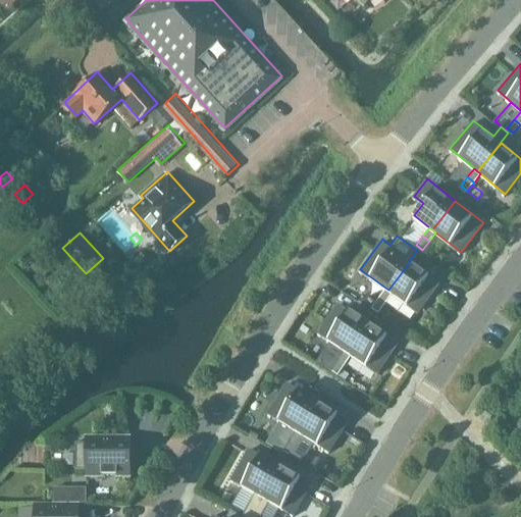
[(142,250),(135,256),(140,262),(147,256),(142,250)]
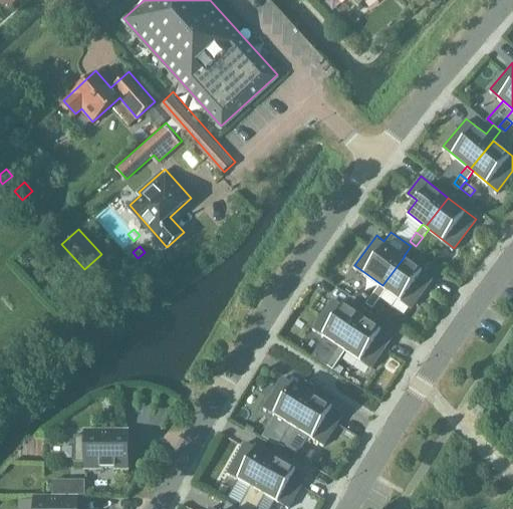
[(417,251),(412,258),(426,267),(431,260),(417,251)]
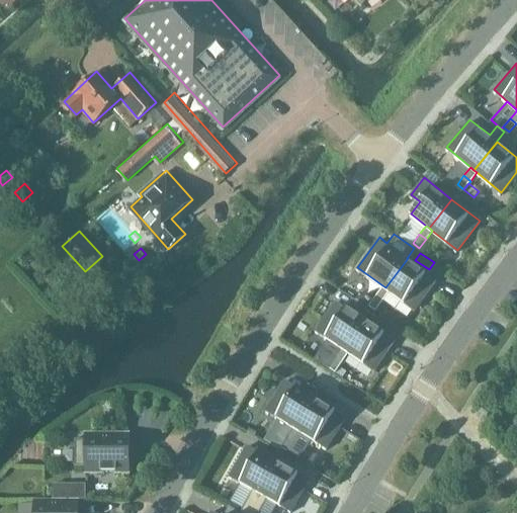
[(408,258),(385,287),(390,290),(415,309),(436,279),(408,258)]
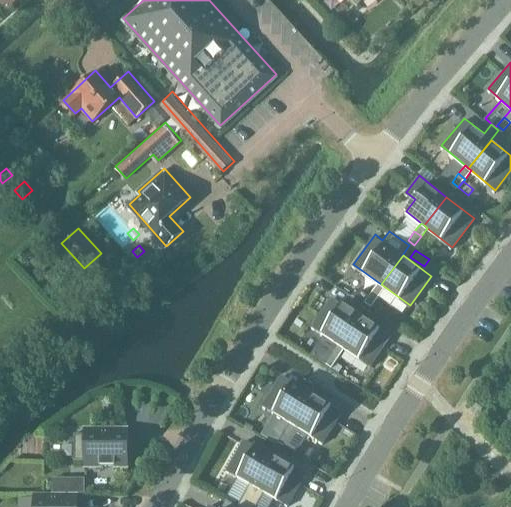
[(378,282),(372,291),(378,295),(385,287),(381,284),(378,282)]
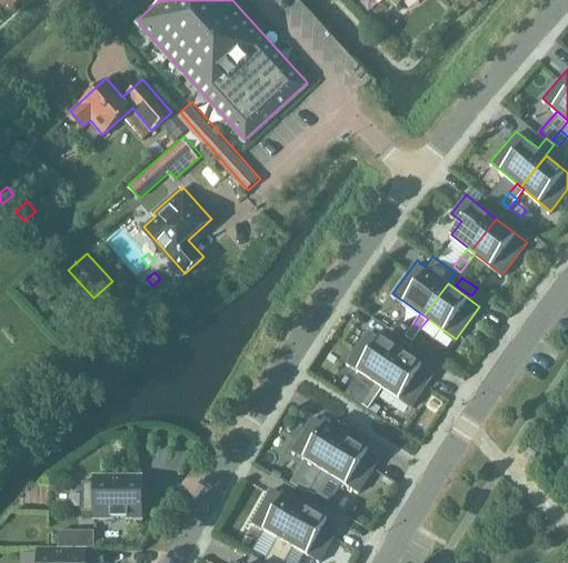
[(420,328),(414,323),(410,327),(398,318),(391,327),(404,335),(407,332),(414,338),(420,328)]
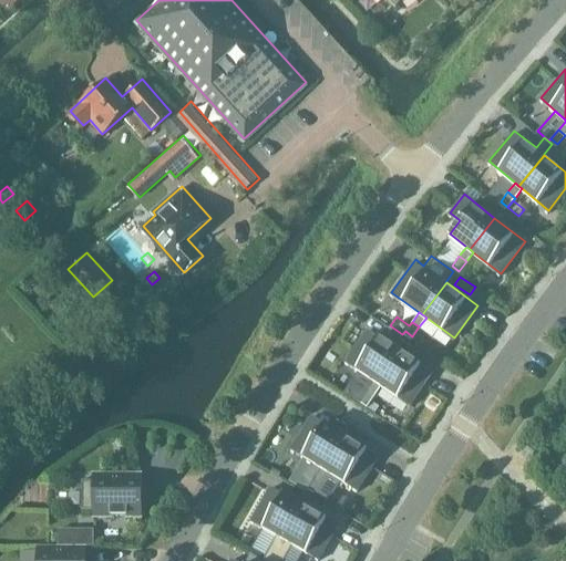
[(368,326),(346,360),(359,369),(346,388),(361,398),(368,390),(374,380),(378,382),(400,349),(368,326)]
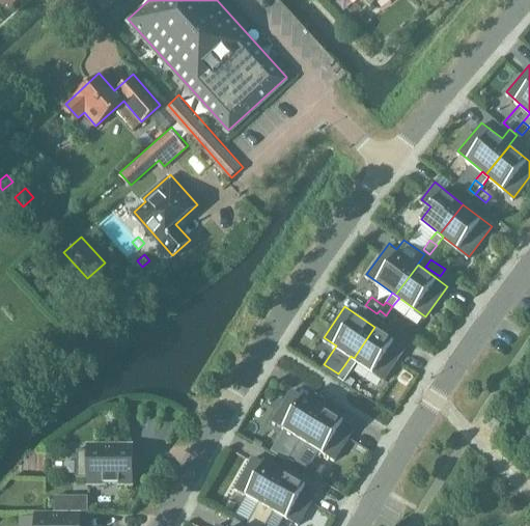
[(374,327),(354,358),(357,360),(384,379),(405,348),(374,327)]
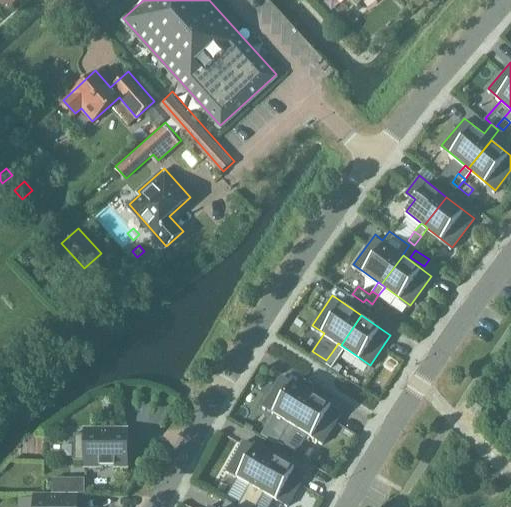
[(338,343),(332,352),(339,356),(344,347),(341,345),(338,343)]
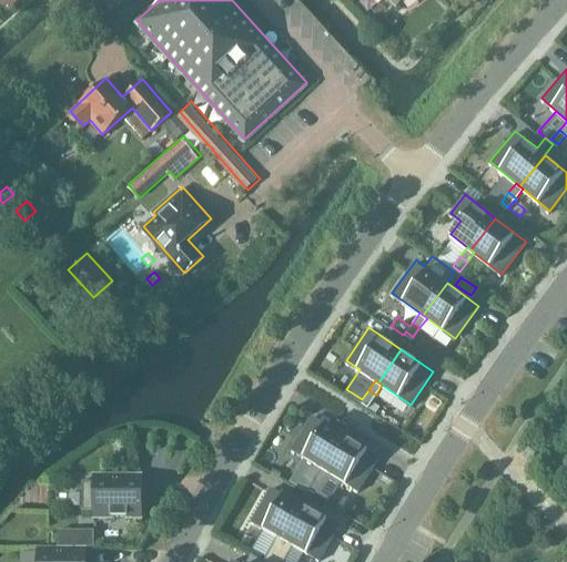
[(368,390),(362,399),(370,405),(374,398),(376,395),(368,390)]
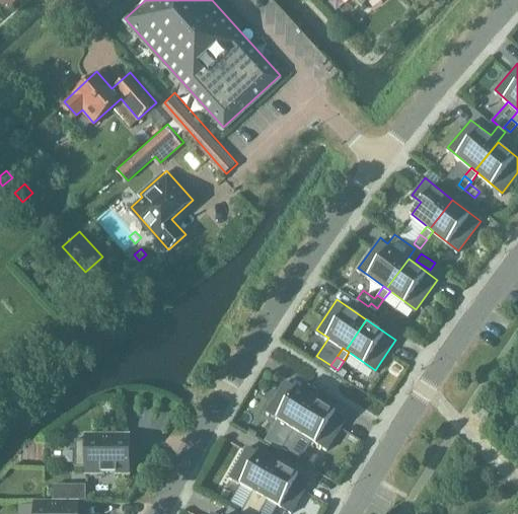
[(342,364),(338,370),(344,374),(348,368),(342,364)]
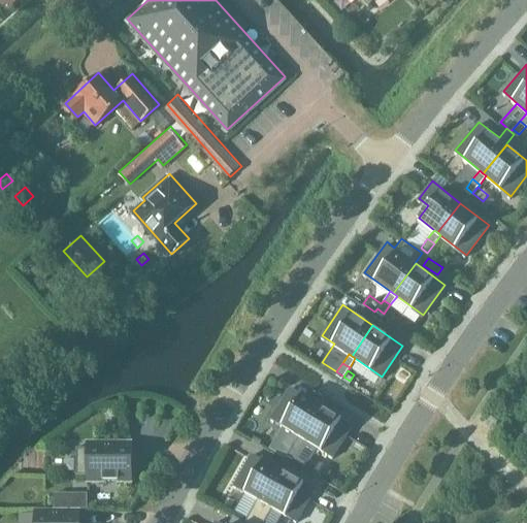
[(271,417),(298,434),(302,436),(322,404),(318,401),(291,385),(271,417)]
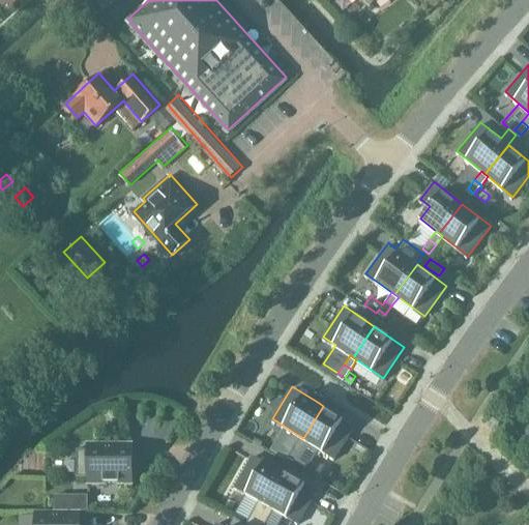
[(325,392),(319,403),(323,406),(328,409),(335,399),(325,392)]
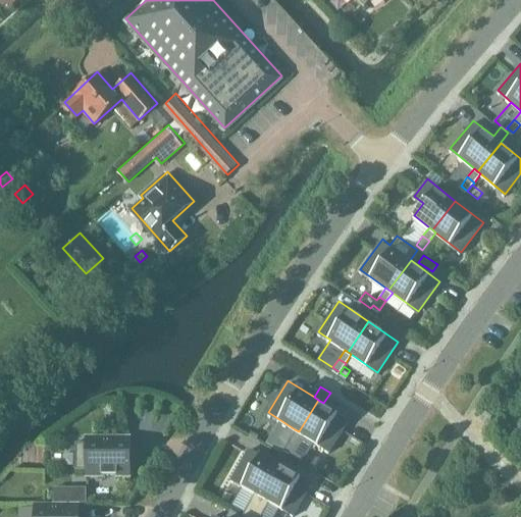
[(323,403),(318,400),(299,431),(302,433),(329,450),(349,419),(323,403)]
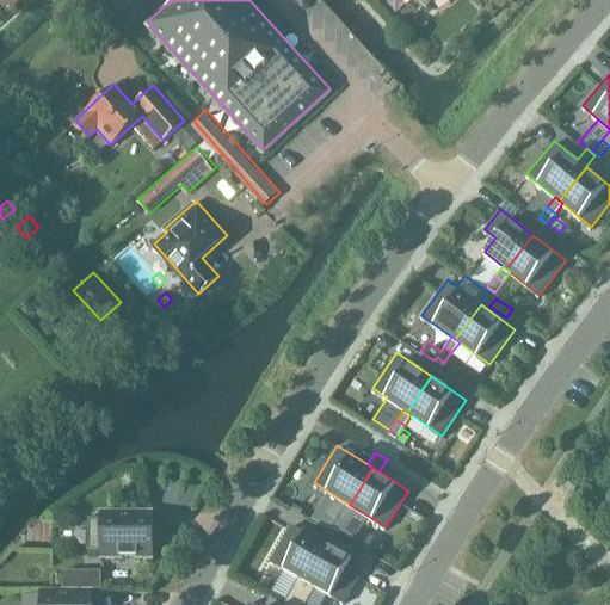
[(345,502),(339,513),(347,518),(353,507),(350,505),(345,502)]
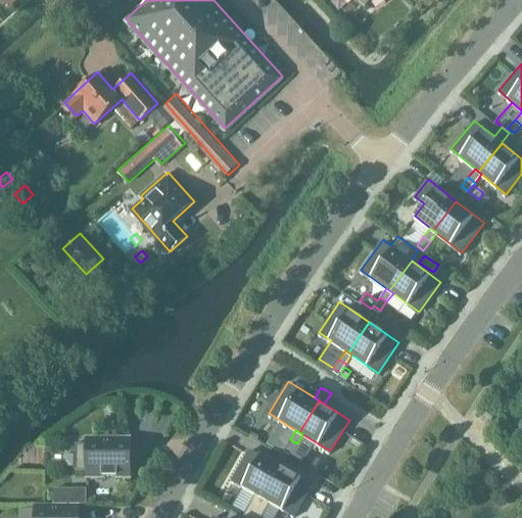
[(87,469),(87,474),(131,474),(131,436),(87,436),(87,441),(77,441),(77,468),(87,469)]
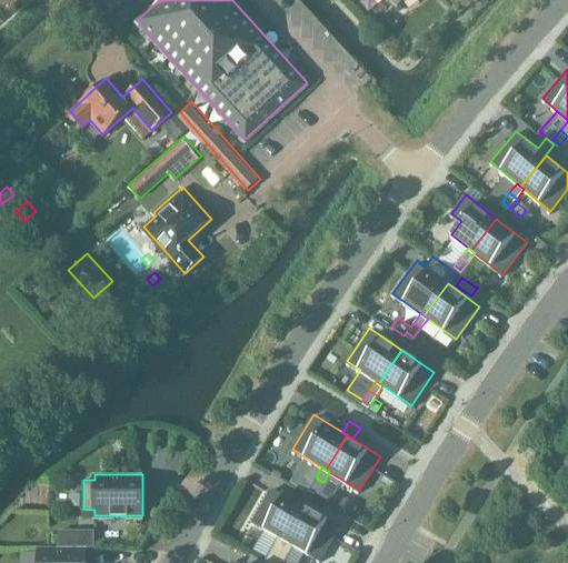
[(324,482),(316,478),(309,488),(317,492),(324,482)]
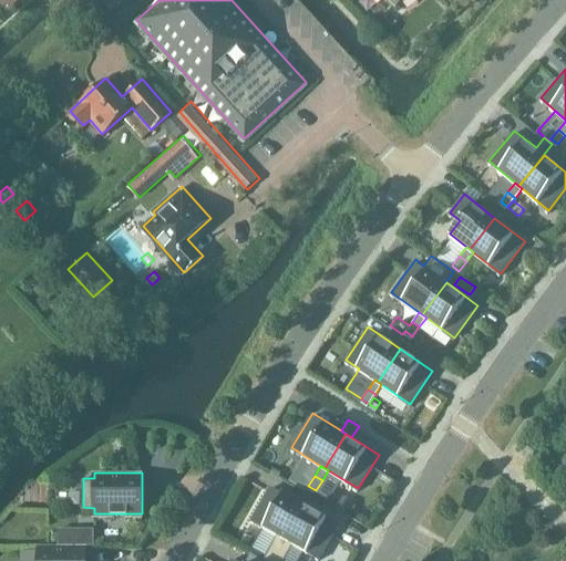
[(251,519),(281,537),(285,539),(305,504),(271,485),(251,519)]
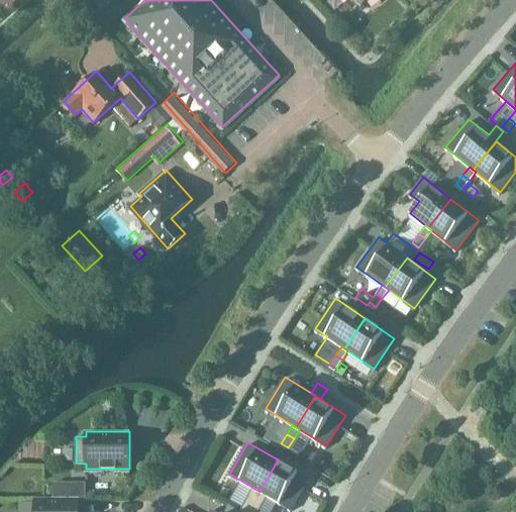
[(256,490),(250,499),(259,503),(264,494),(291,509),(309,478),(278,459),(260,492),(256,490)]
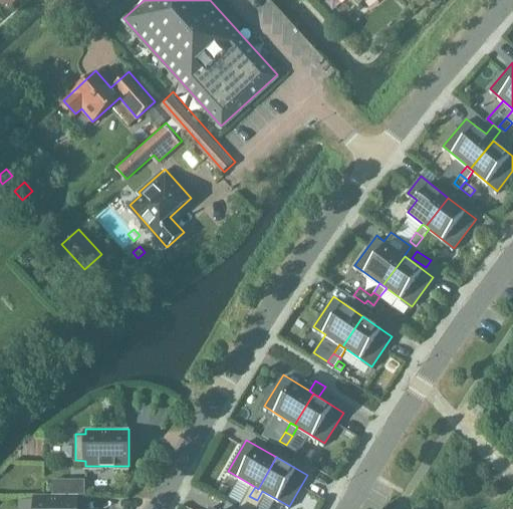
[(84,477),(74,477),(74,492),(84,492),(84,477)]
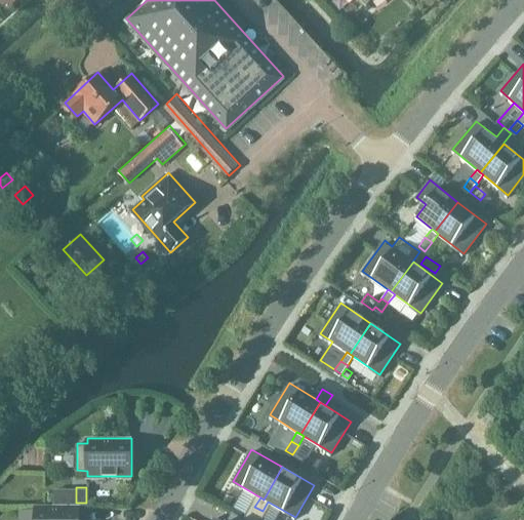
[(36,506),(35,519),(79,519),(80,506),(36,506)]
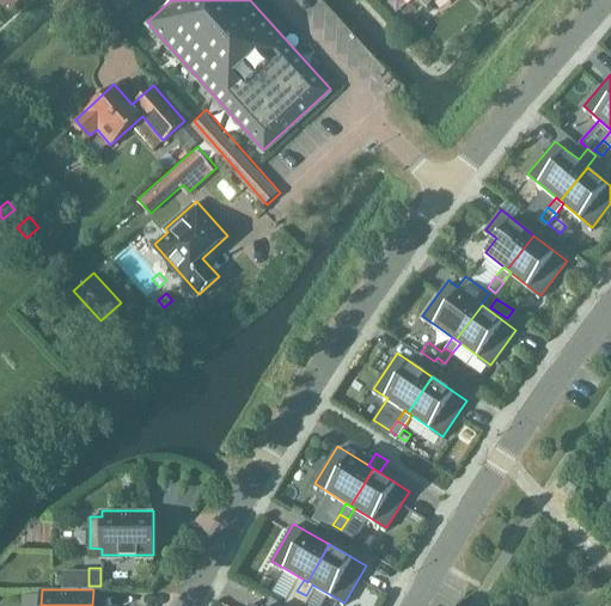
[(299,605),(306,595),(297,591),(291,603),(297,605),(299,605)]
